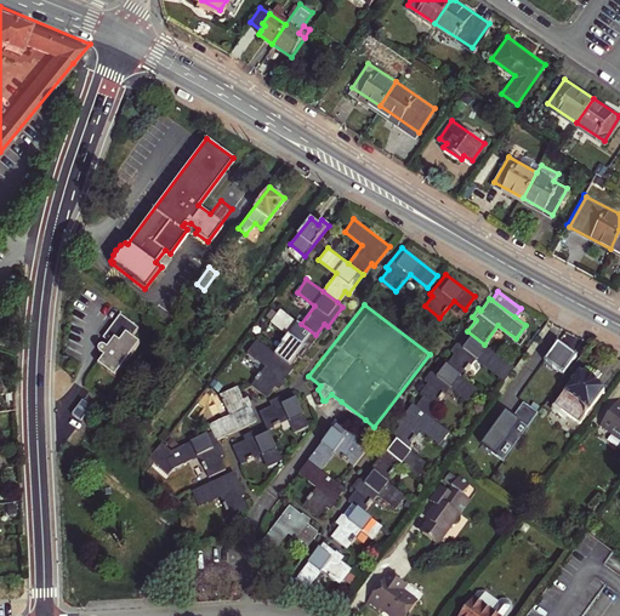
[(301,324),(280,308),(271,320),(289,334),(276,352),(290,364),(297,353),(301,355),(316,335),(301,324)]
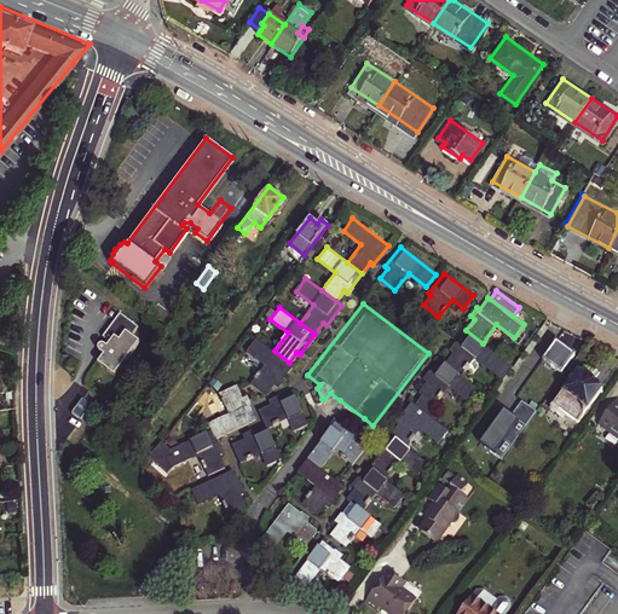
[(136,324),(119,311),(102,334),(109,339),(105,343),(102,341),(100,342),(99,343),(98,347),(98,349),(102,352),(97,359),(113,371),(138,339),(130,332),(136,324)]
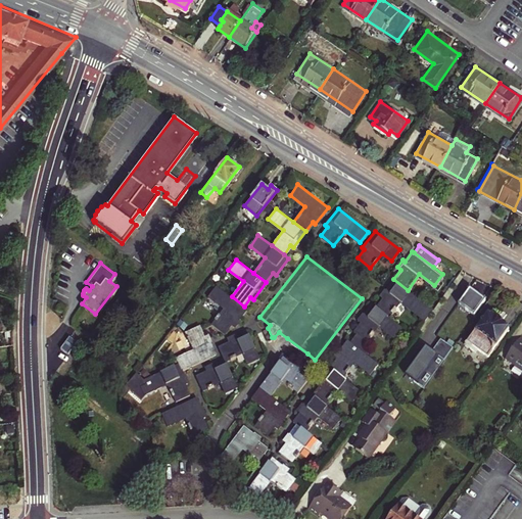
[(393,279),(391,277),(378,293),(383,297),(376,305),(388,316),(399,300),(423,319),(431,308),(408,290),(393,279)]
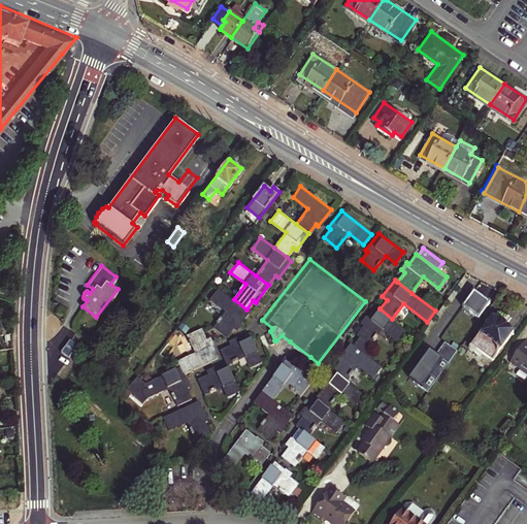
[(226,310),(213,326),(226,335),(233,326),(235,327),(249,310),(246,309),(234,299),(219,288),(210,298),(226,310)]
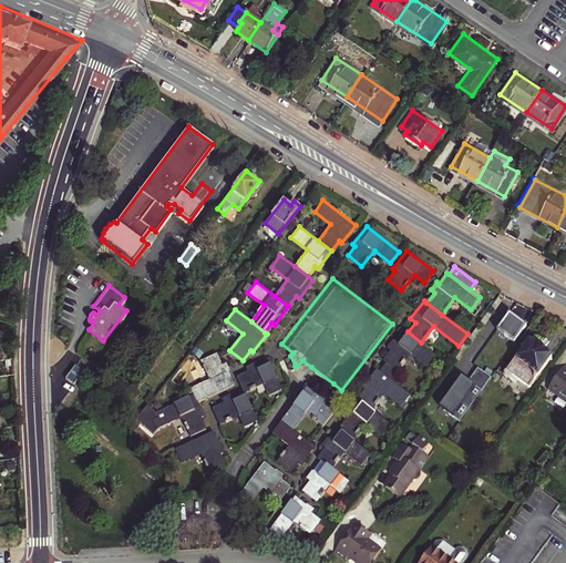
[(496,328),(513,340),(525,324),(508,311),(496,328)]
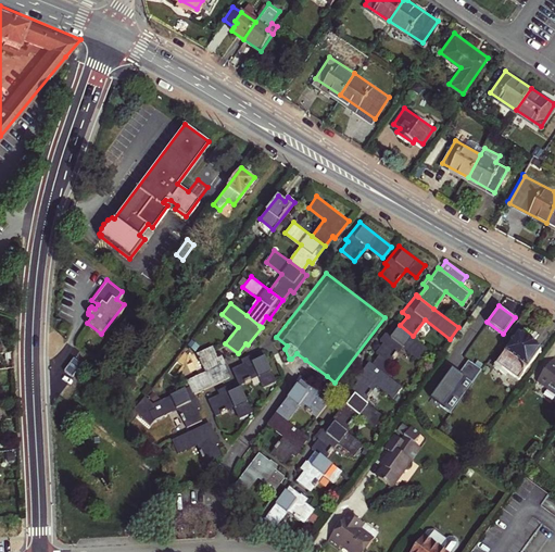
[(379,354),(373,364),(382,372),(402,346),(418,358),(427,346),(413,336),(400,325),(394,322),(381,340),(383,341),(376,351),(379,354)]
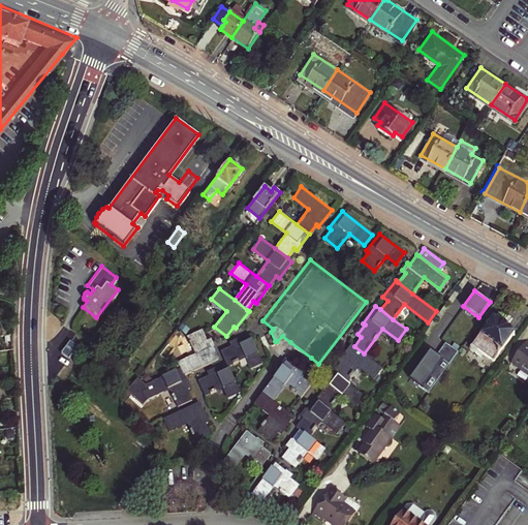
[(514,331),(493,315),(472,344),(493,359),(514,331)]
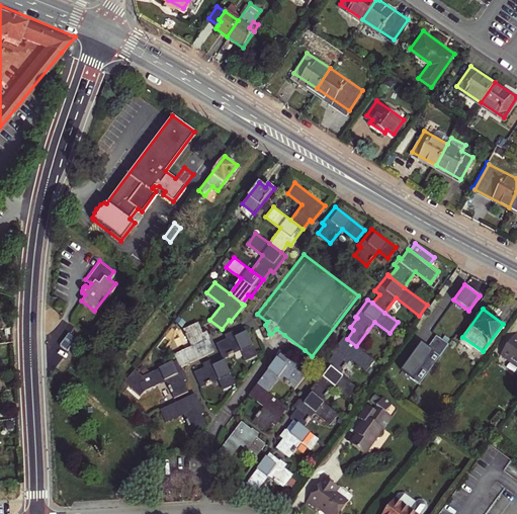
[(197,322),(183,328),(191,345),(174,353),(177,359),(180,364),(213,349),(205,330),(202,332),(197,322)]
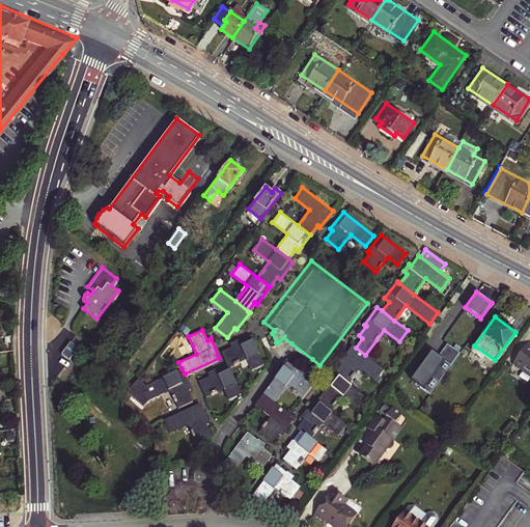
[(233,345),(223,351),(229,364),(246,357),(250,368),(262,362),(251,335),(232,343),(233,345)]
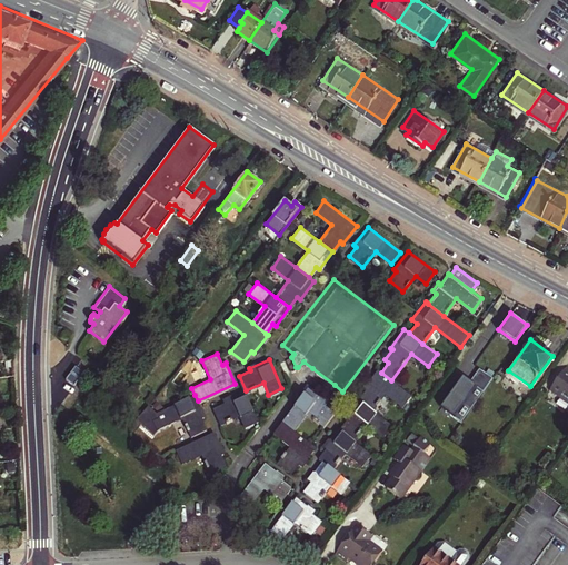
[(567,362),(547,390),(567,404),(567,362)]
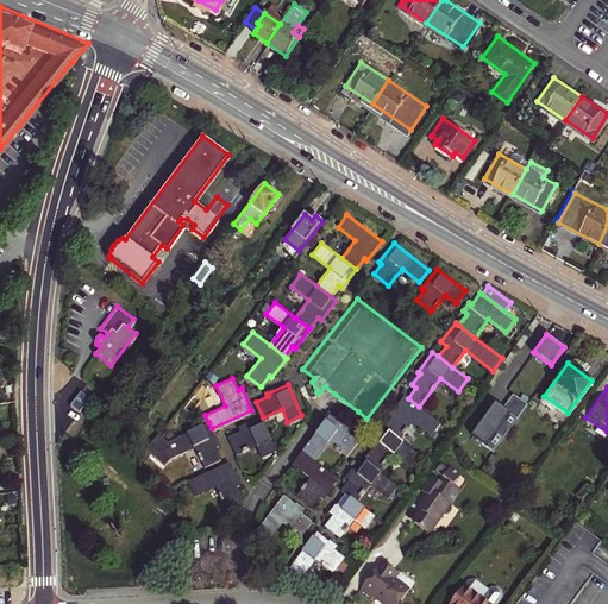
[(89,396),(80,389),(70,403),(79,409),(89,396)]
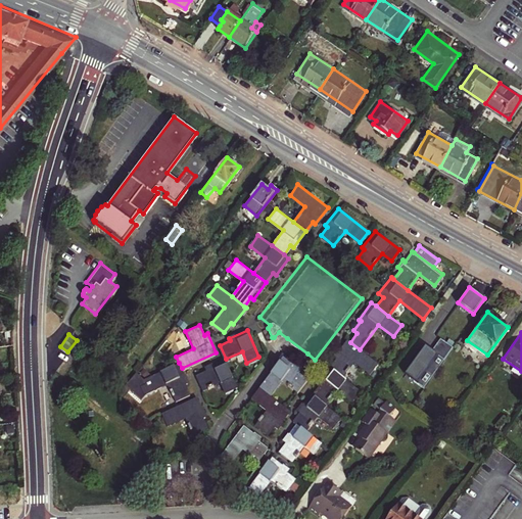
[(451,344),(439,336),(431,349),(442,357),(451,344)]
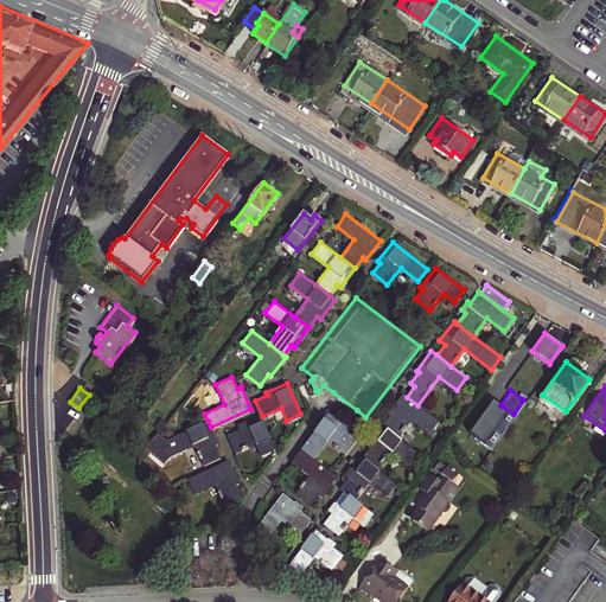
[(391,414),(382,426),(397,437),(412,418),(429,433),(439,421),(418,405),(407,397),(402,394),(389,412),(391,414)]
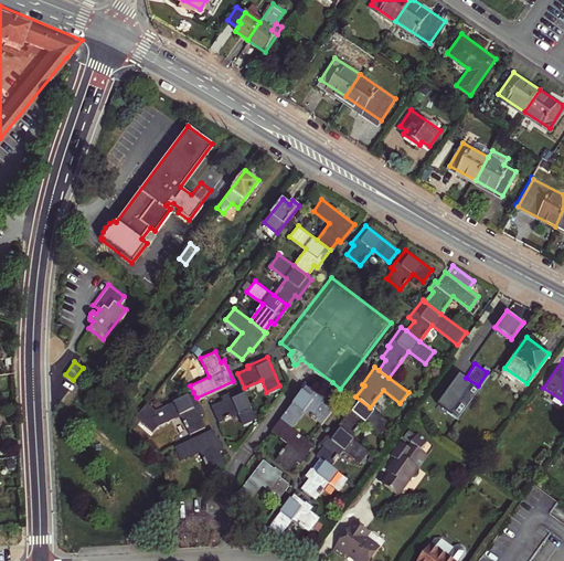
[(459,373),(438,403),(443,406),(464,377),(459,373)]
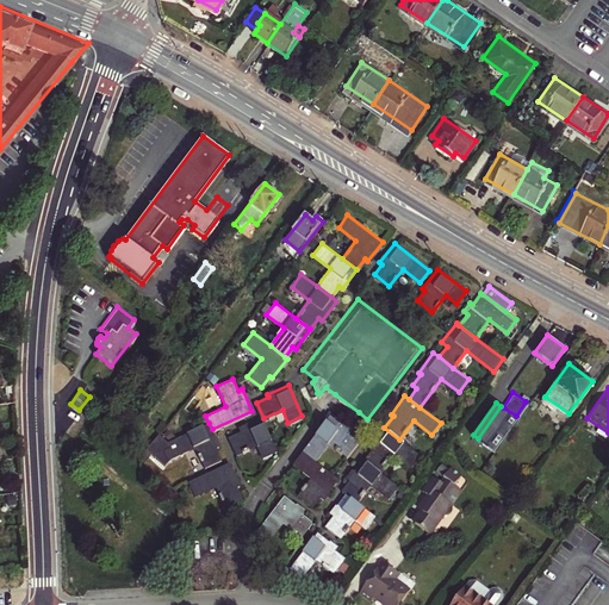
[(501,406),(478,438),(495,450),(519,418),(516,416),(503,407),(501,406)]
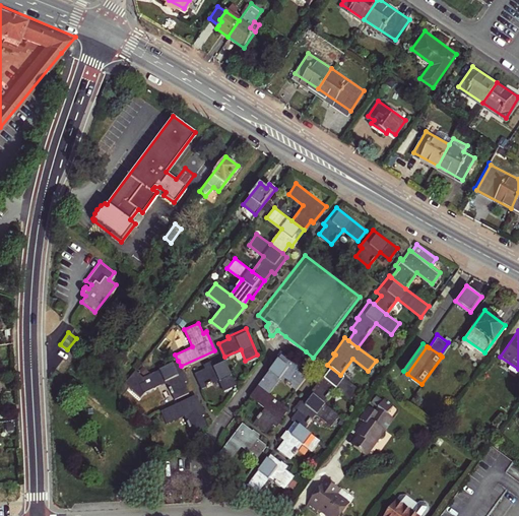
[(281,353),(258,383),(269,392),(280,377),(297,389),(305,376),(297,369),(298,367),(281,353)]
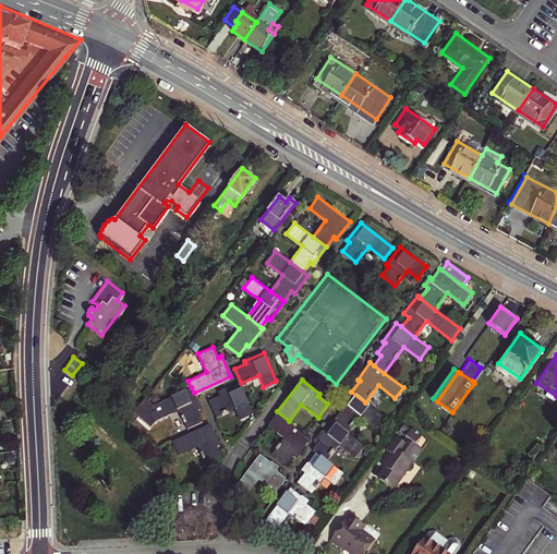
[(210,399),(217,416),(234,407),(239,418),(252,412),(241,383),(221,392),(222,395),(210,399)]
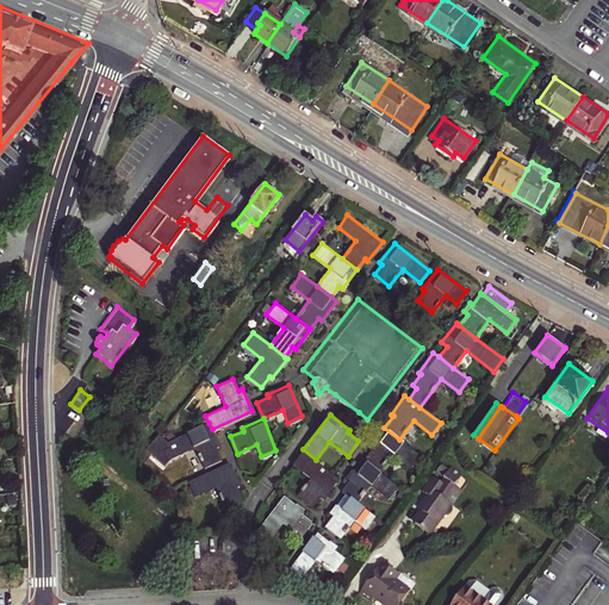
[(209,423),(168,442),(171,447),(166,449),(169,459),(196,446),(205,465),(222,457),(216,447),(219,444),(212,429),(209,423)]
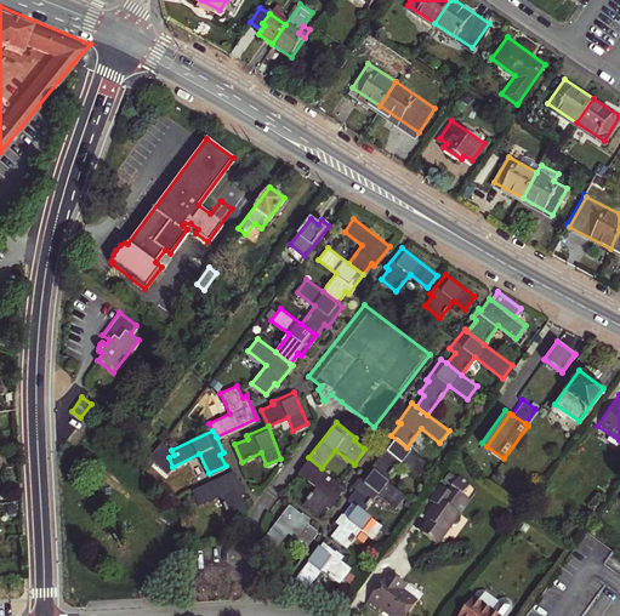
[(407,448),(391,435),(377,454),(380,456),(371,468),(387,480),(400,462),(419,475),(428,463),(407,448)]
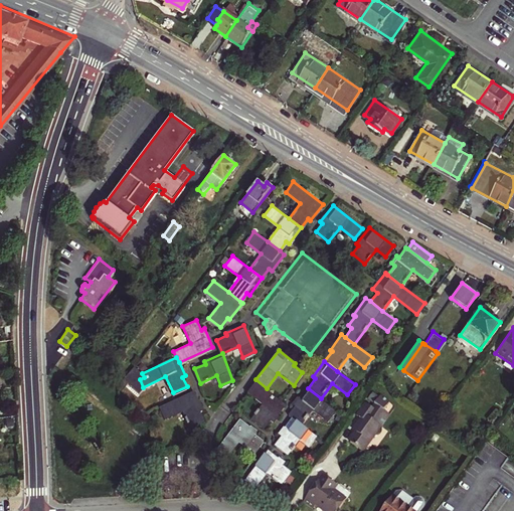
[(273,419),(285,403),(267,388),(255,379),(247,391),(263,402),(251,416),(265,428),(272,418),(273,419)]
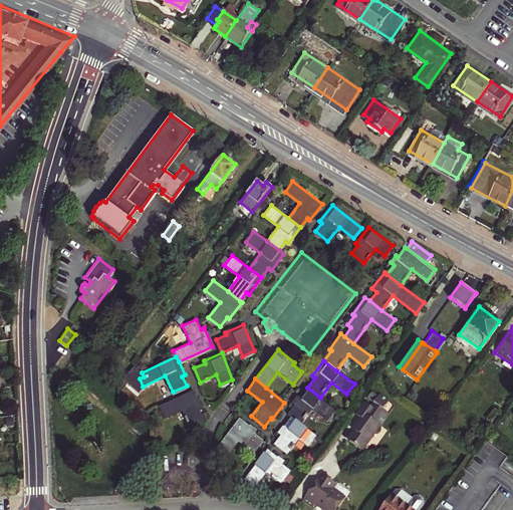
[(320,398),(307,388),(295,404),(296,405),(289,414),(291,416),(301,423),(312,409),(327,420),(335,409),(320,398)]
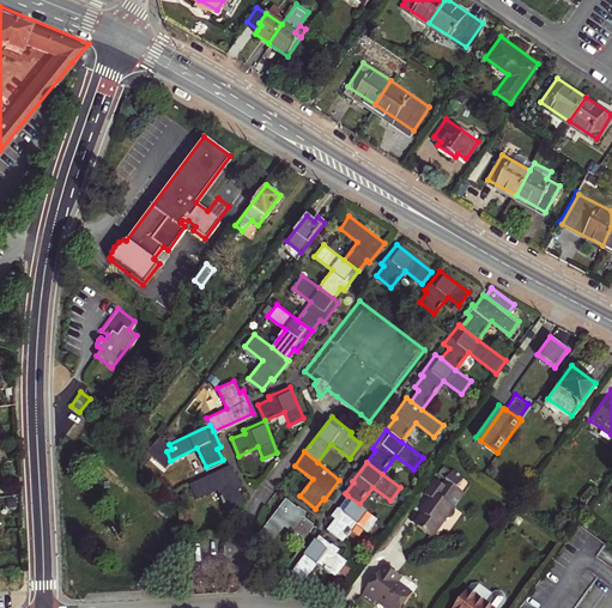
[(230,463),(189,482),(197,497),(217,487),(226,508),(243,499),(238,487),(241,486),(230,463)]
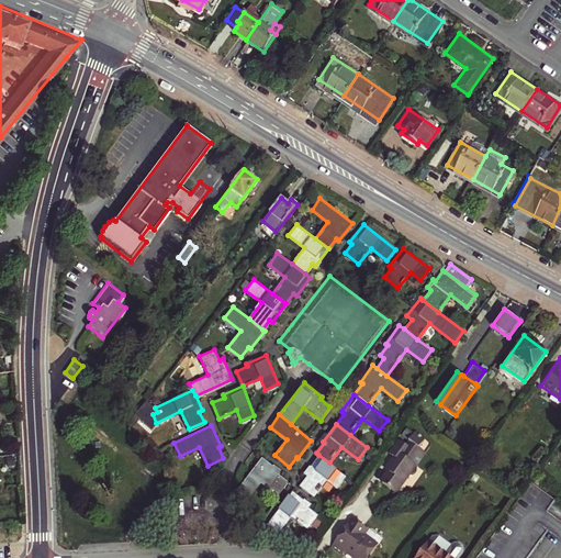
[(388,472),(381,481),(396,492),(404,481),(402,480),(407,472),(411,471),(414,467),(413,465),(416,465),(425,452),(418,446),(425,437),(415,431),(405,444),(399,439),(389,453),(395,457),(388,469),(388,472)]
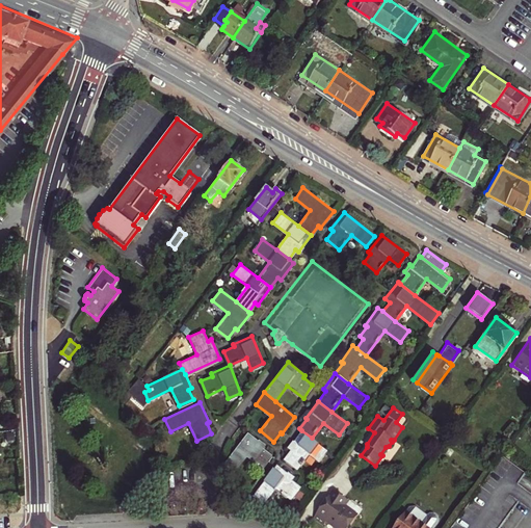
[(312,438),(301,430),(289,447),(292,449),(285,458),(297,468),(309,453),(318,459),(326,449),(312,438)]
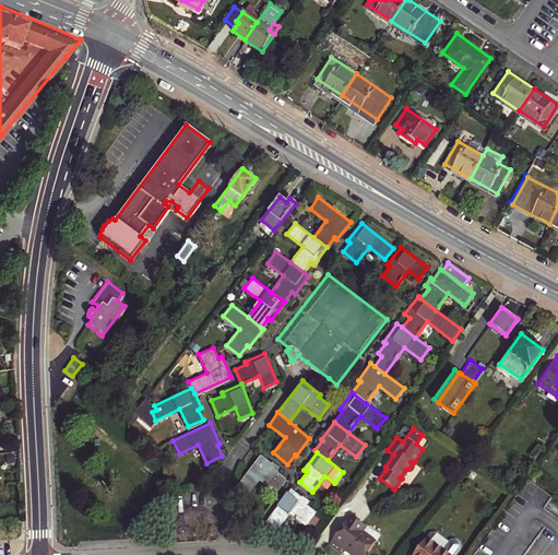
[(260,453),(235,485),(247,494),(259,479),(275,491),(286,477),(276,470),(277,468),(260,453)]
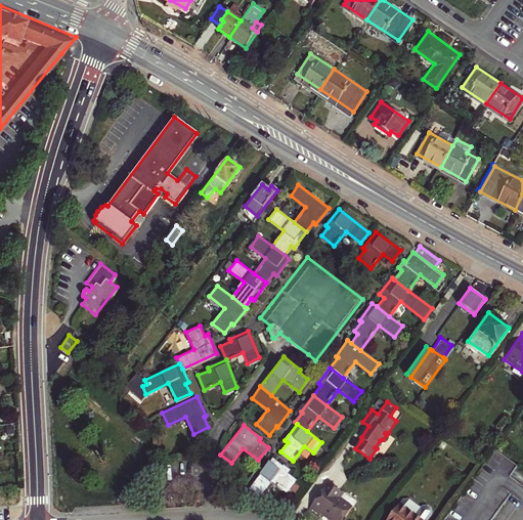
[(522,469),(493,448),(442,519),(491,519),(513,493),(522,500),(522,499),(522,469)]
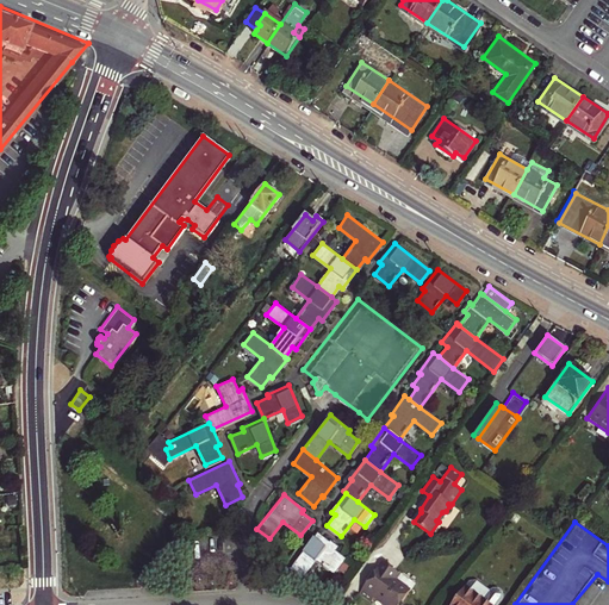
[(337,547),(317,531),(290,567),(303,577),(316,559),(334,572),(339,567),(345,572),(350,565),(343,559),(345,556),(335,549),(337,547)]
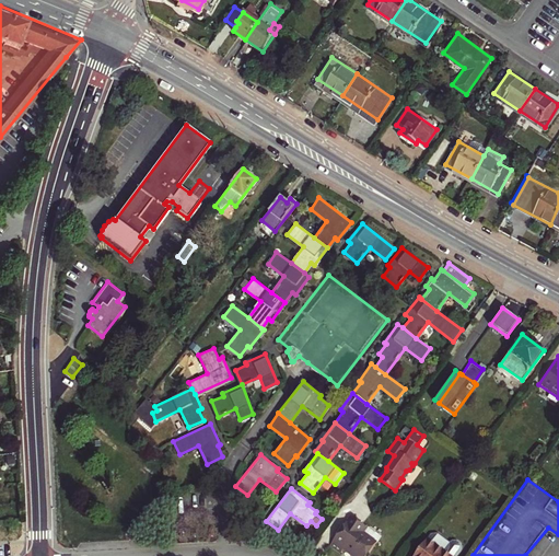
[(352,555),(364,555),(376,541),(363,531),(365,528),(350,516),(345,522),(346,523),(329,544),(339,552),(342,548),(352,555)]
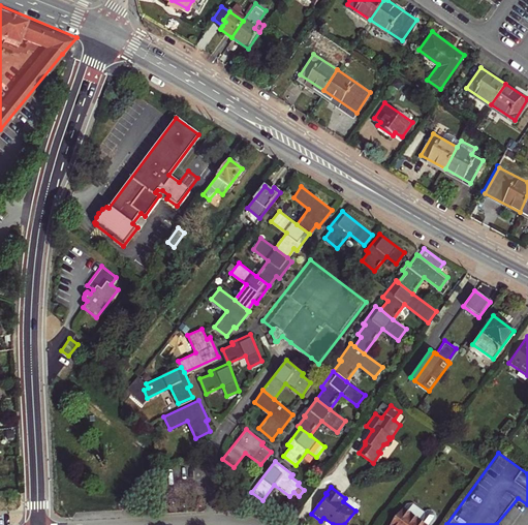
[(406,506),(391,524),(429,524),(430,524),(429,524),(434,517),(433,516),(434,514),(434,510),(432,508),(429,508),(426,511),(414,502),(409,502),(406,506)]
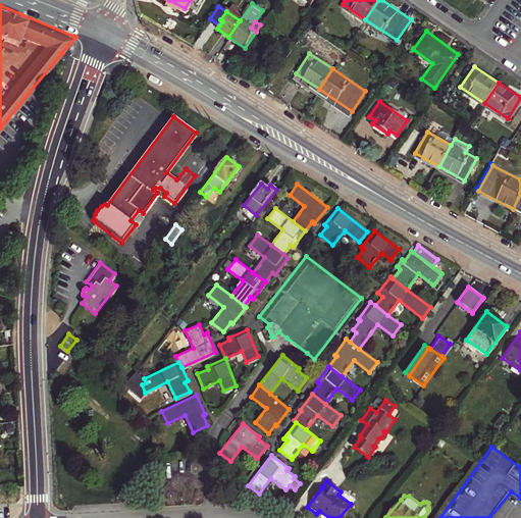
All buildings are outlined.
